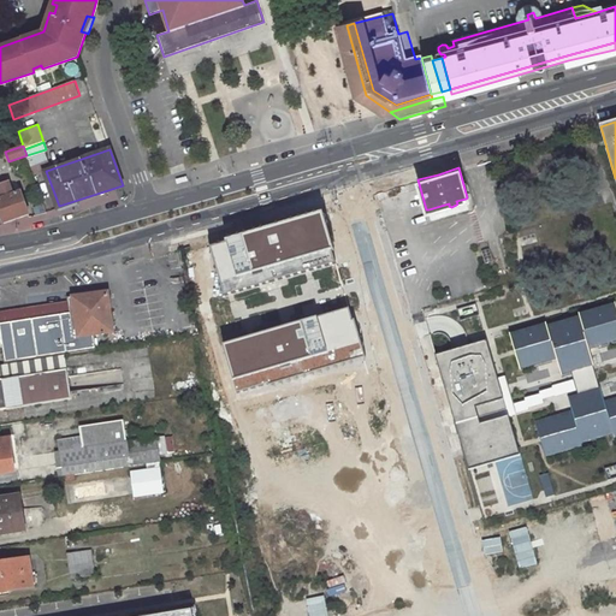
[(0,187),(4,196),(0,197),(0,213),(4,223),(29,213),(22,190),(13,193),(10,182),(0,184),(0,187)]
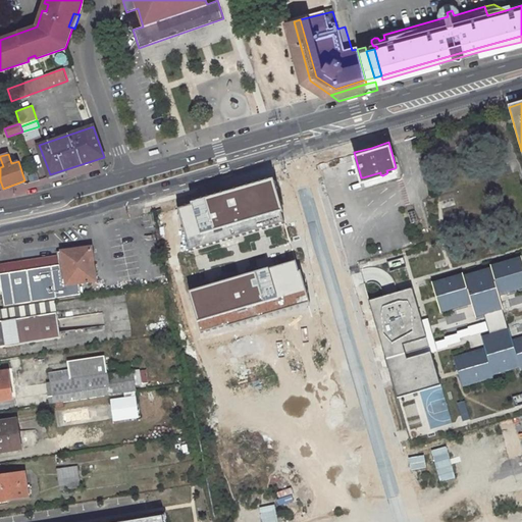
[(345,155),(322,162),(324,170),(348,163),(345,155)]
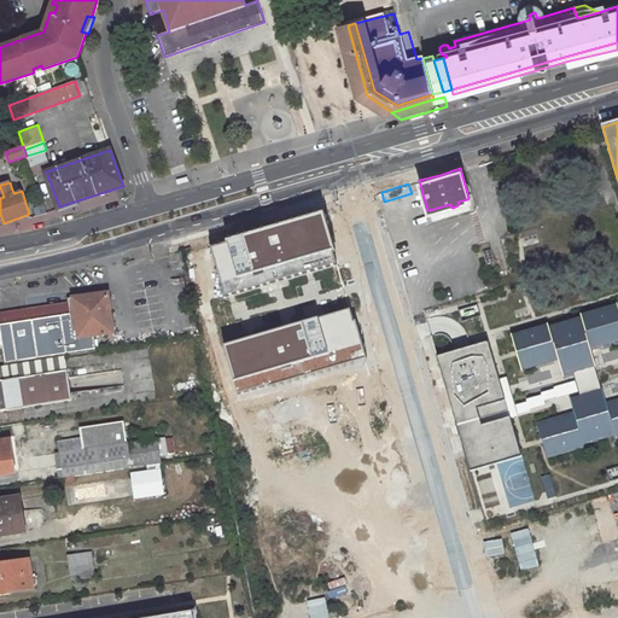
[(450,204),(430,210),(432,219),(470,208),(467,199),(458,202),(459,204),(458,205),(453,208),(450,207),(450,204)]
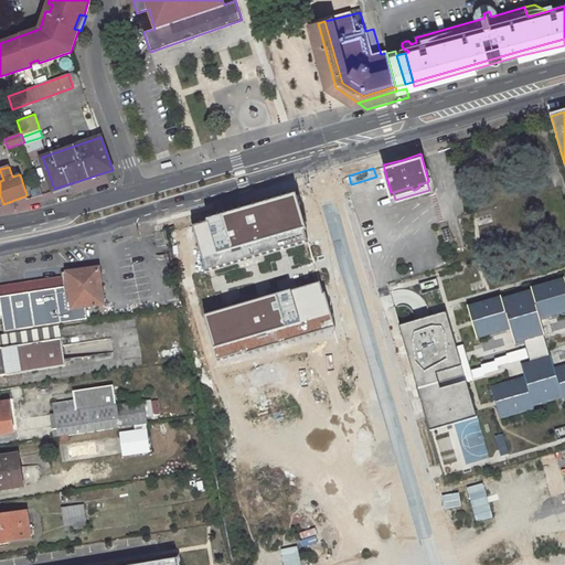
[(205,270),(307,241),(294,194),(191,224),(205,270)]
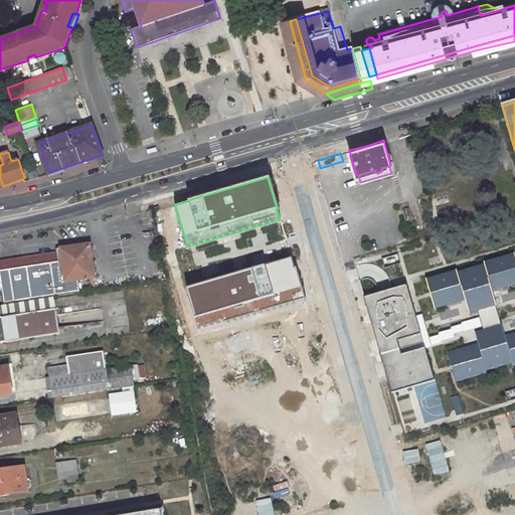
[(160,205),(152,207),(154,214),(162,211),(160,205)]
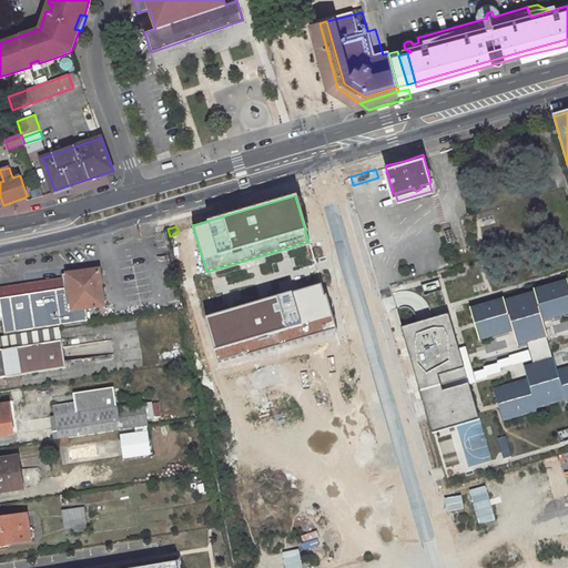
[(527,378),(493,388),(503,422),(536,412),(536,409),(566,401),(566,403),(567,402),(567,366),(557,369),(543,323),(567,315),(567,283),(567,280),(534,290),(534,292),(504,300),(504,298),(470,308),(479,341),(513,332),(517,346),(527,344),(533,364),(524,366),(527,378)]
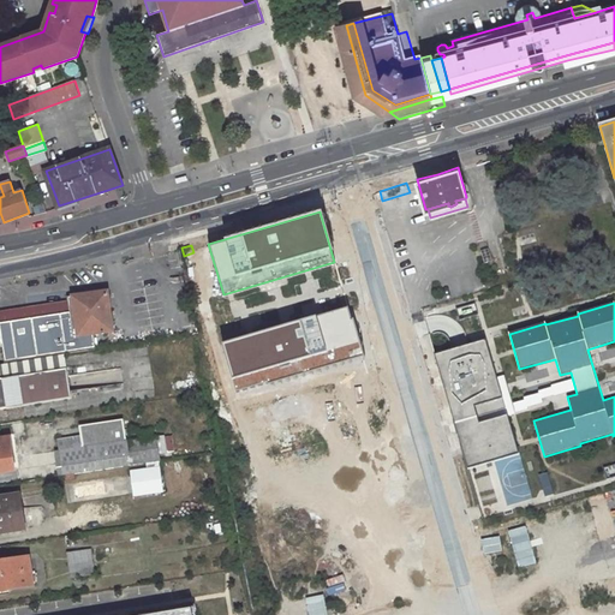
[(350,306),(222,344),(237,395),(364,358),(350,306)]
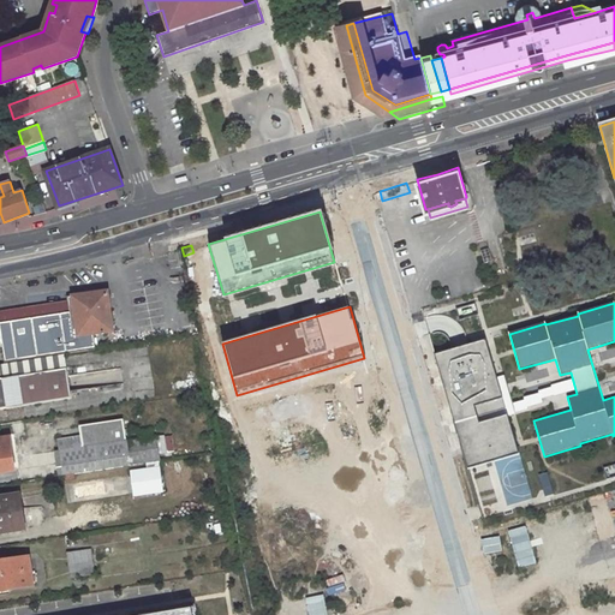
[(434,356),(466,465),(518,451),(485,340),(434,356)]
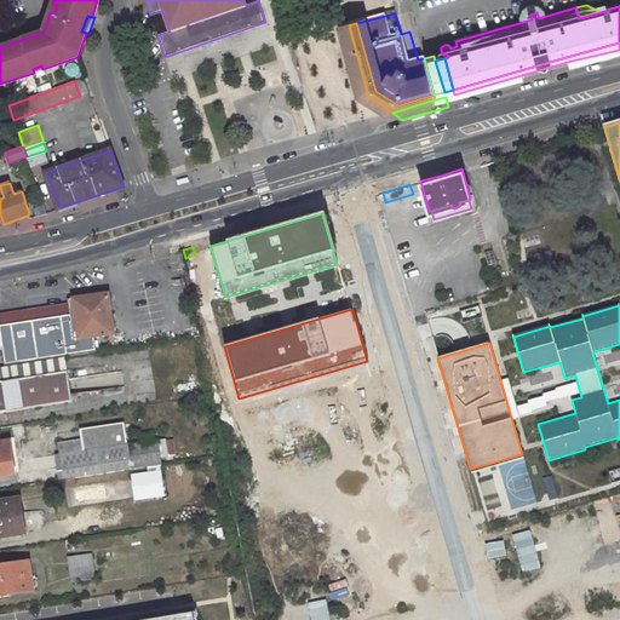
[(176,385),(178,396),(196,392),(195,382),(176,385)]
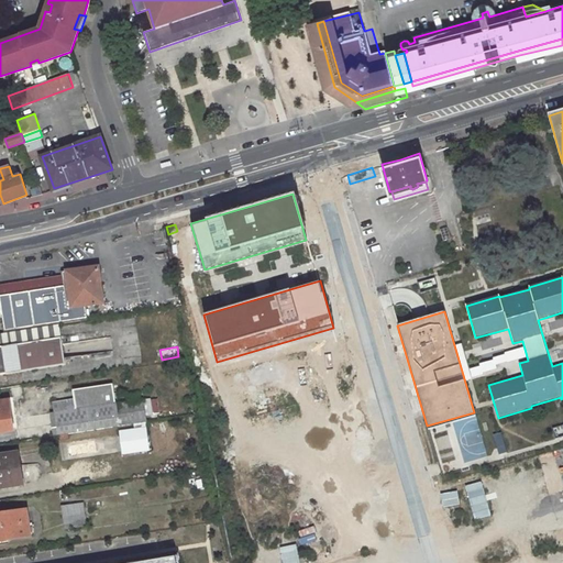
[(75,398),(53,403),(55,412),(77,409),(75,398)]
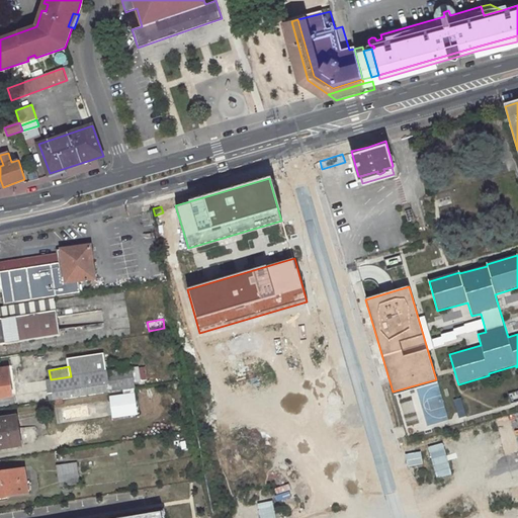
[(146,380),(145,366),(133,368),(135,382),(146,380)]
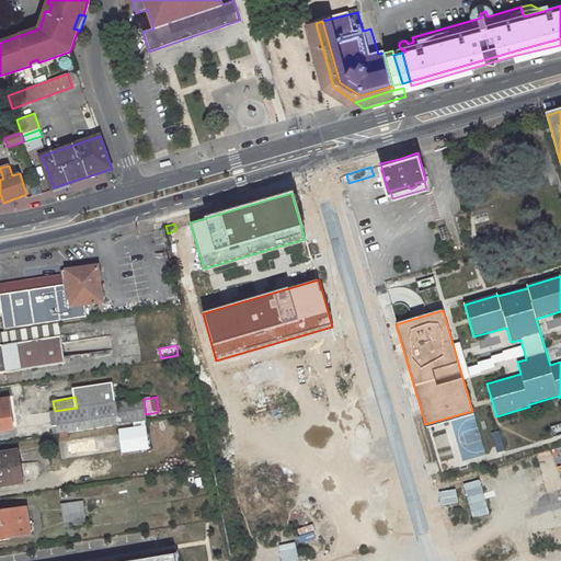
[(0,436),(11,436),(9,400),(0,400),(0,436)]
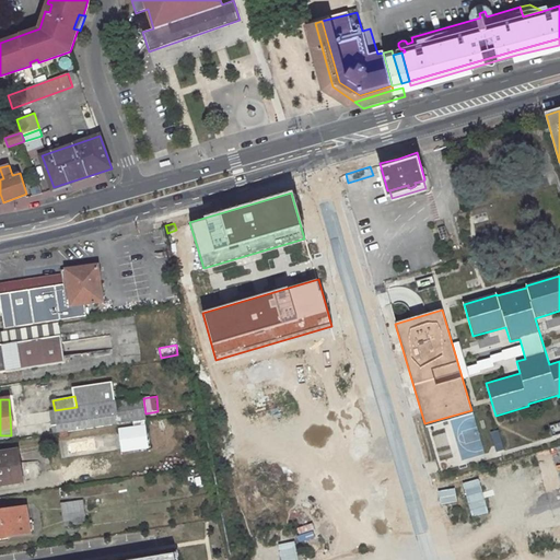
[(496,452),(503,450),(498,431),(490,433),(496,452)]
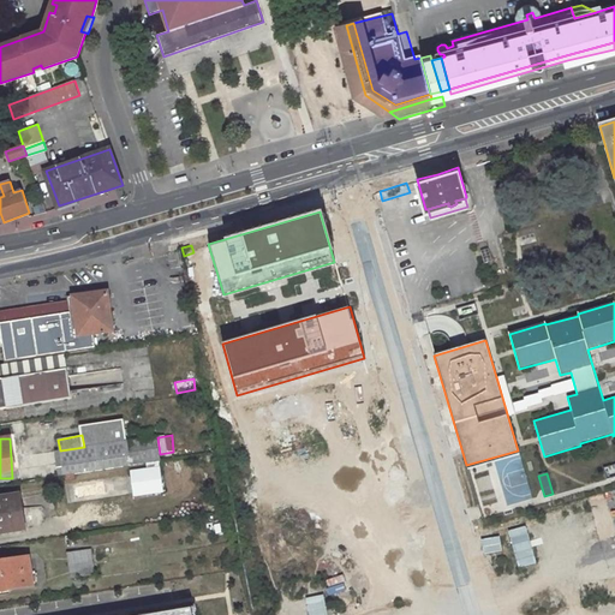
[(0,536),(24,533),(18,494),(0,496),(0,536)]
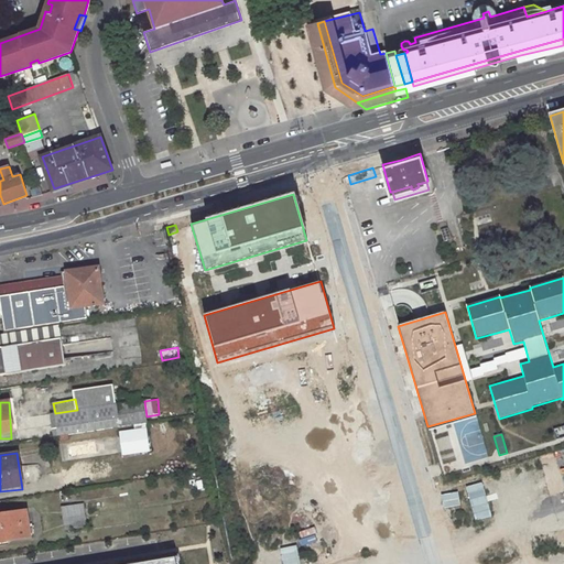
[(476,525),(491,520),(483,491),(466,496),(476,525)]
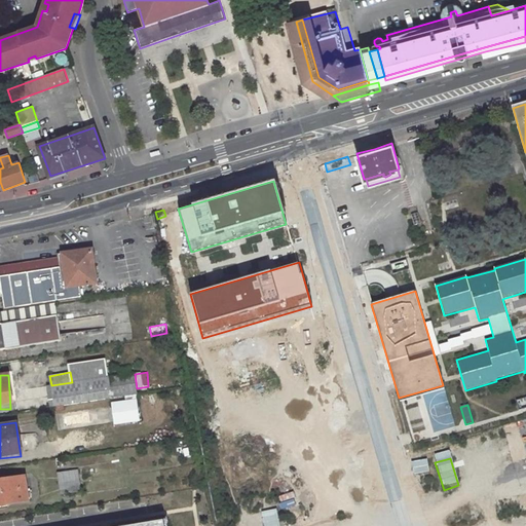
[(57,471),(59,493),(80,492),(78,470),(57,471)]
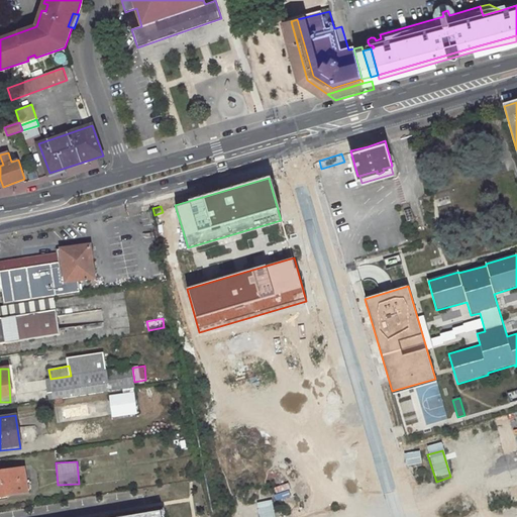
[(22,463),(0,468),(0,497),(28,492),(22,463)]
